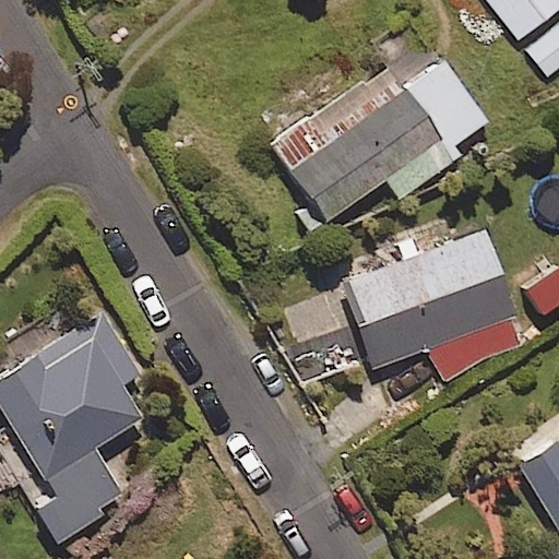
[(558,8),(558,0),(486,0),(519,40),(558,8)]
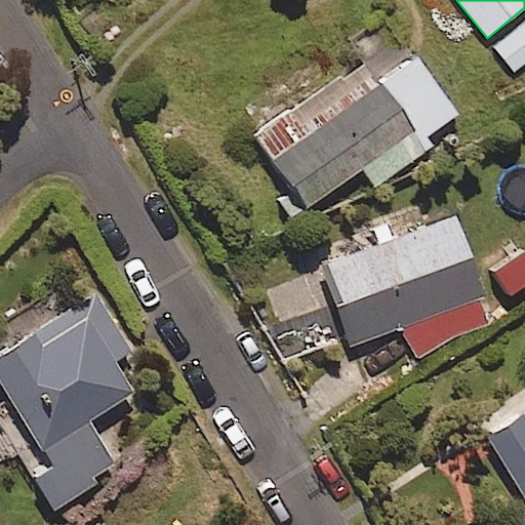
[(524,63),(524,19),(492,46),(514,72),(524,63)]
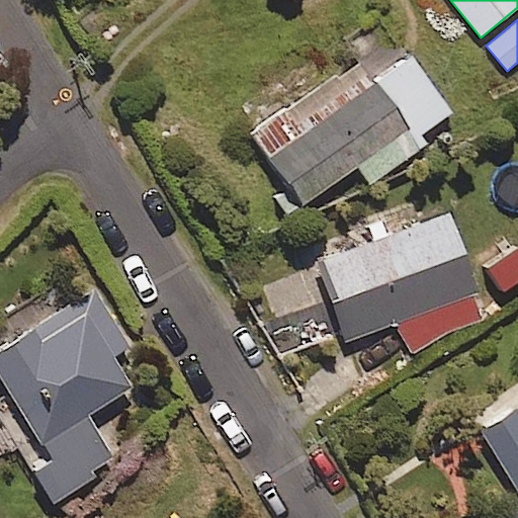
[(253,134),(287,184),(272,194),(285,214),(307,201),(357,167),(368,184),(424,147),(417,136),(449,114),(410,57),(371,83),(358,63),(253,134)]
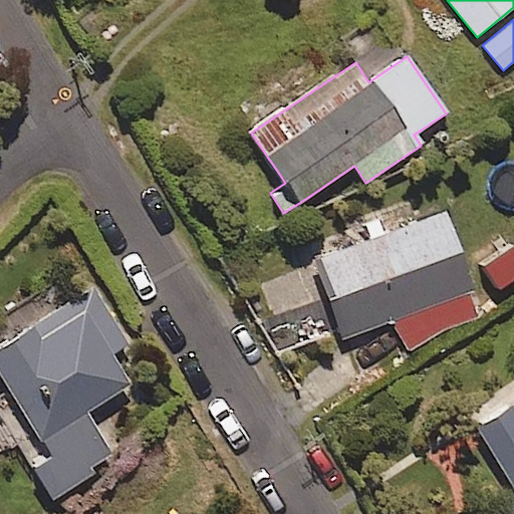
[(386,237),(378,219),(362,225),(369,244),(253,288),(281,362),(394,319),(405,346),(482,316),(443,216),(386,237)]
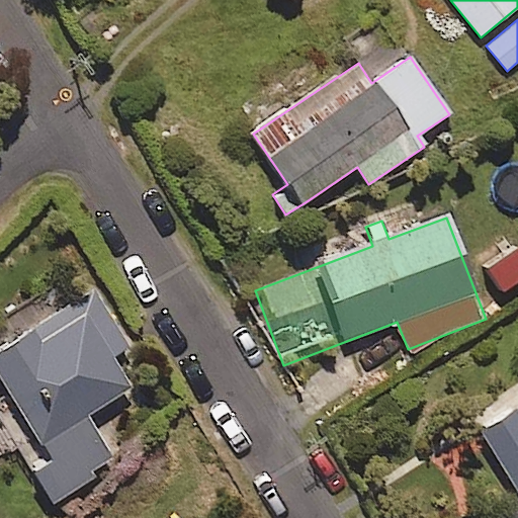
[(125,347),(91,293),(0,351),(0,379),(53,463),(34,476),(52,503),(113,464),(84,418),(130,389),(109,357),(125,347)]
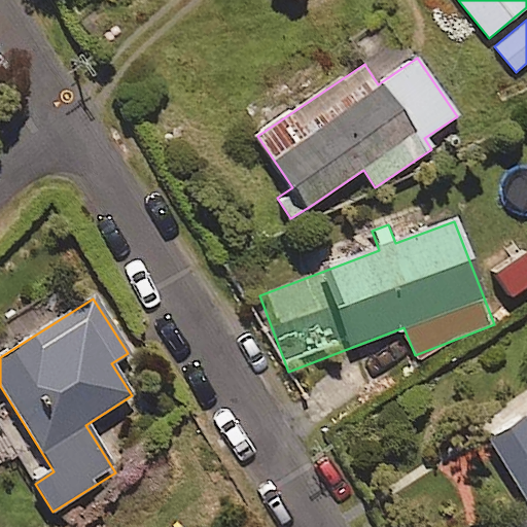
[(526,418),(491,441),(526,499),(526,418)]
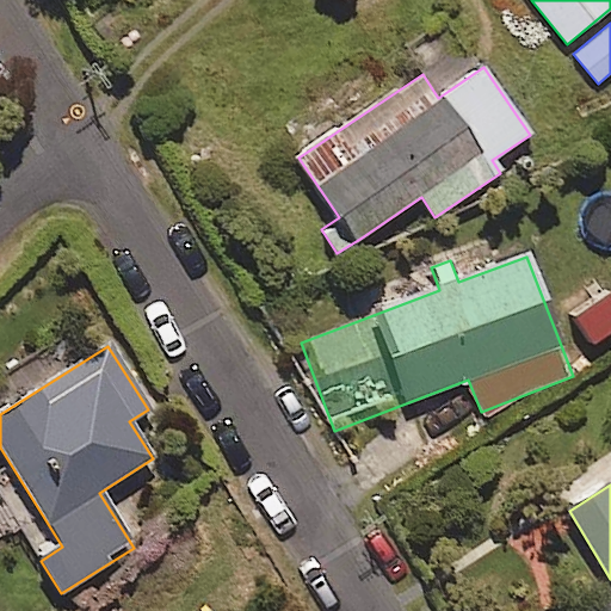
All buildings are outlined.
